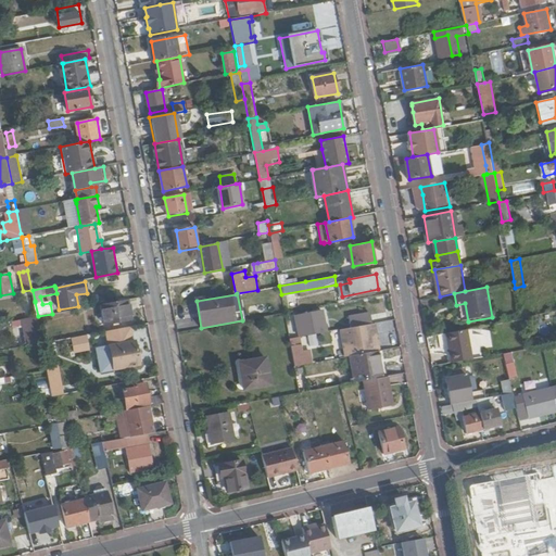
[(294,293),(287,297),(290,305),(298,303),(294,293)]
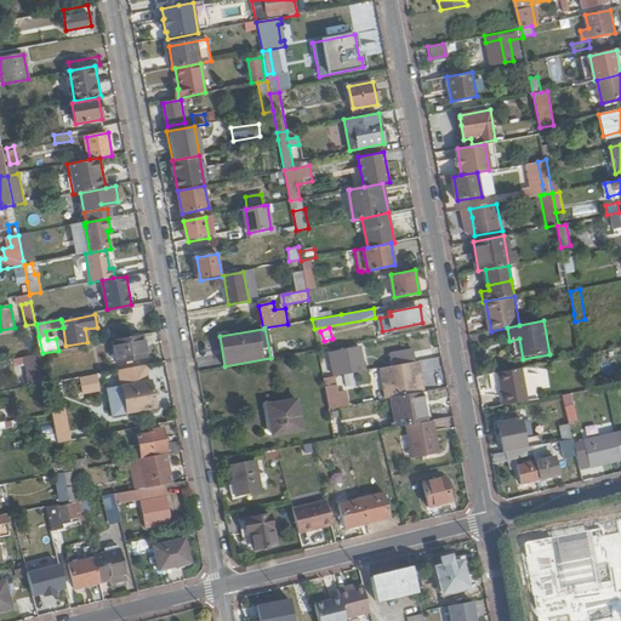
[(147,357),(142,334),(112,340),(115,363),(147,357)]
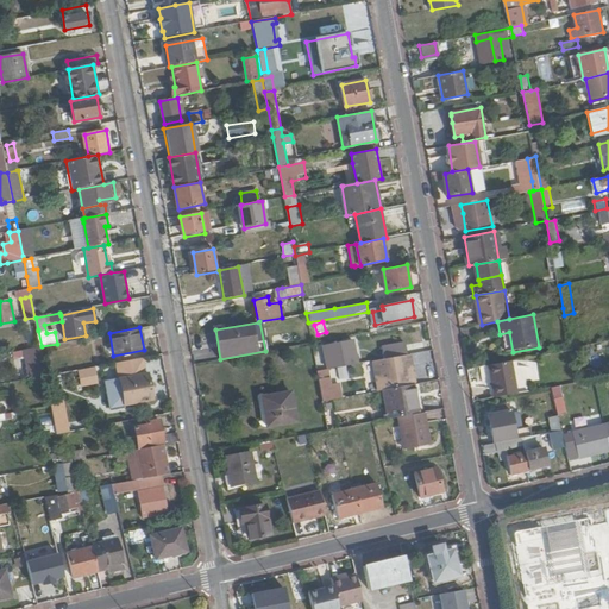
[(503,355),(513,352),(509,332),(500,334),(503,355)]
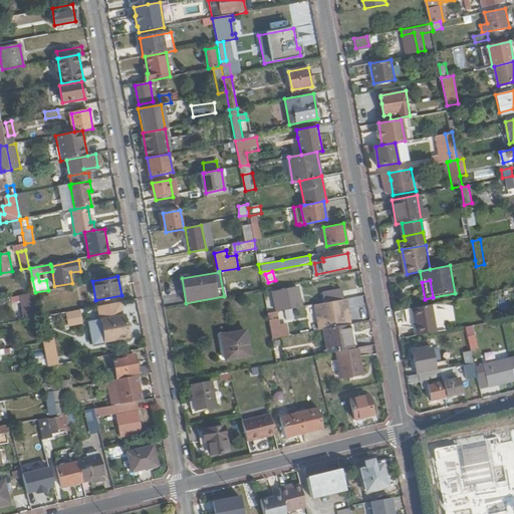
[(277,311),(302,307),(298,287),(273,291),(277,311)]
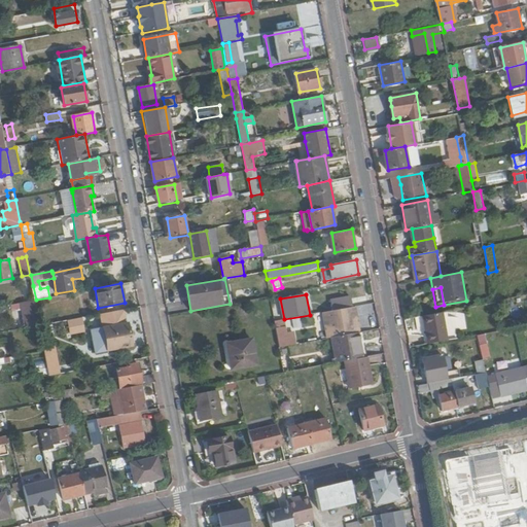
[(332,310),(353,307),(351,296),(330,301),(332,310)]
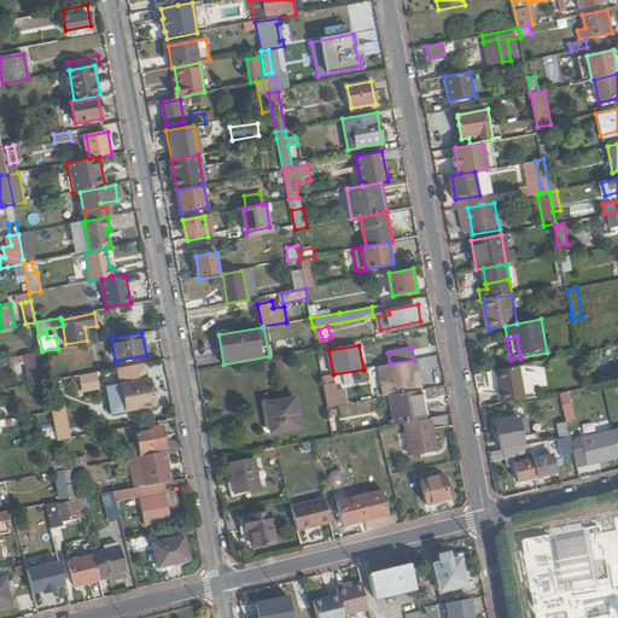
[(29,385),(46,382),(40,353),(23,356),(29,385)]
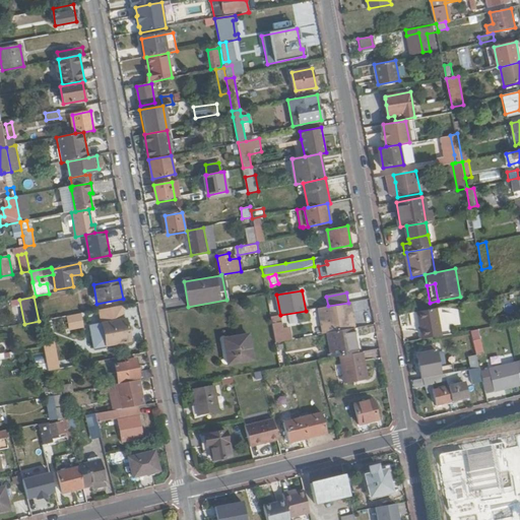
[(352,310),(351,302),(348,303),(328,306),(323,307),(326,323),(323,327),(324,333),(327,332),(352,327),(349,311),(352,310)]
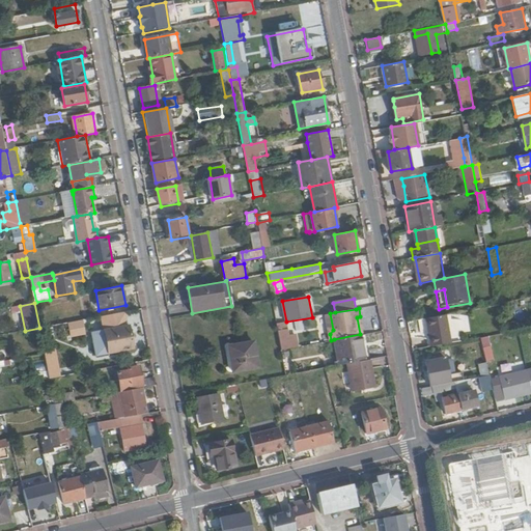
[(129,325),(126,311),(108,314),(111,329),(129,325)]
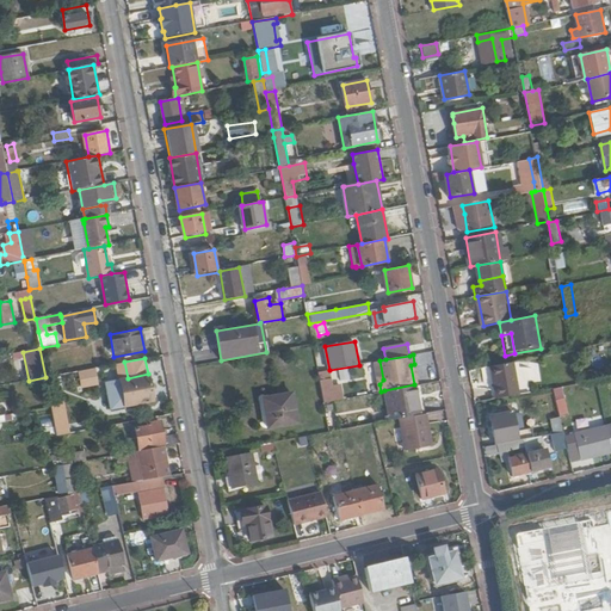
[(518,394),(512,362),(489,366),(495,397),(518,394)]
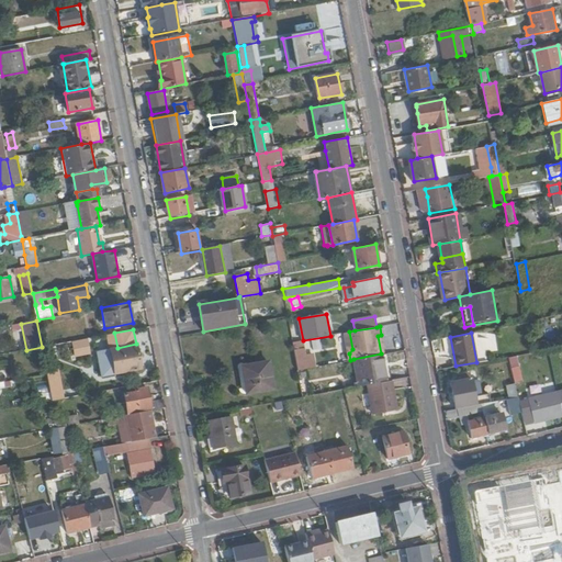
[(343,334),(335,335),(337,345),(345,344),(343,334)]
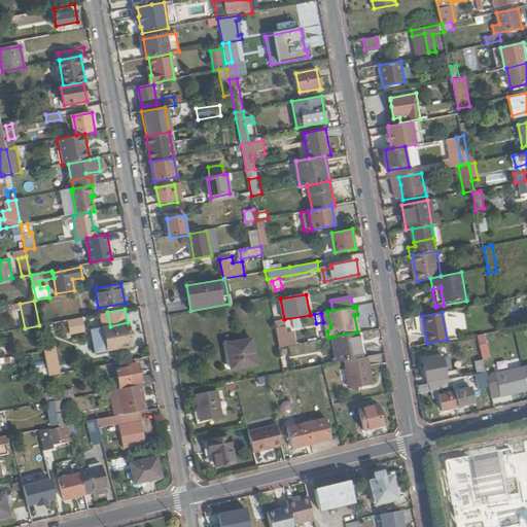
[(86,330),(83,317),(69,319),(72,334),(86,330)]
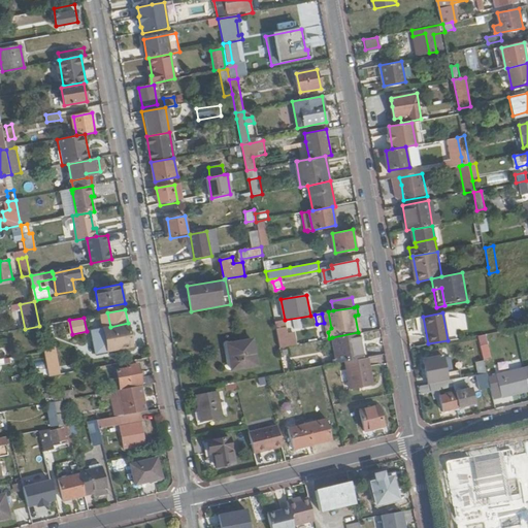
[(130,331),(128,323),(110,327),(90,331),(95,354),(132,345),(130,335),(133,335),(132,331),(130,331)]
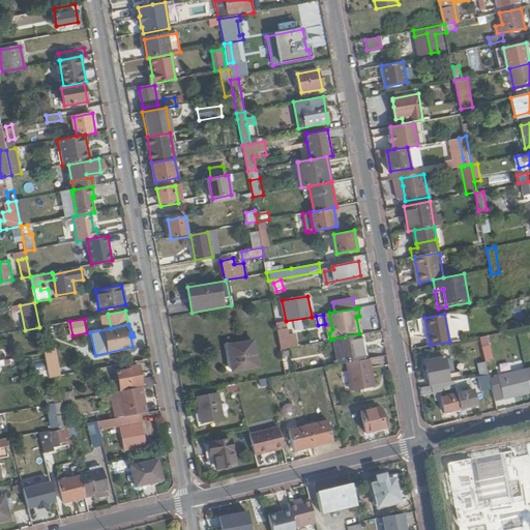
[(281,348),(298,345),(296,332),(288,334),(287,328),(277,330),(278,339),(281,348)]
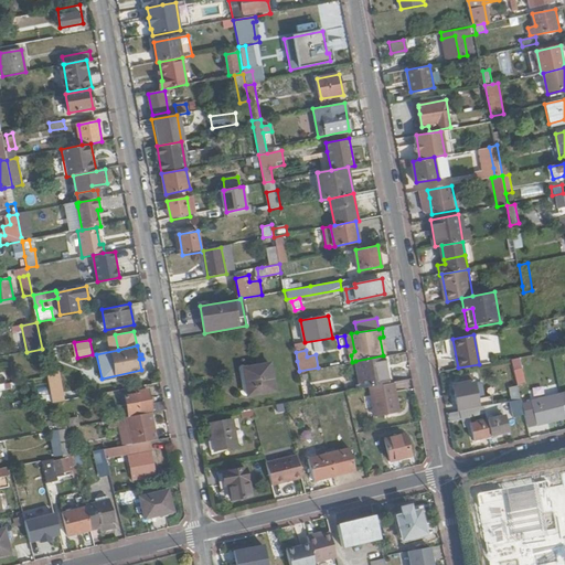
[(297,361),(296,352),(286,354),(288,363),(297,361)]
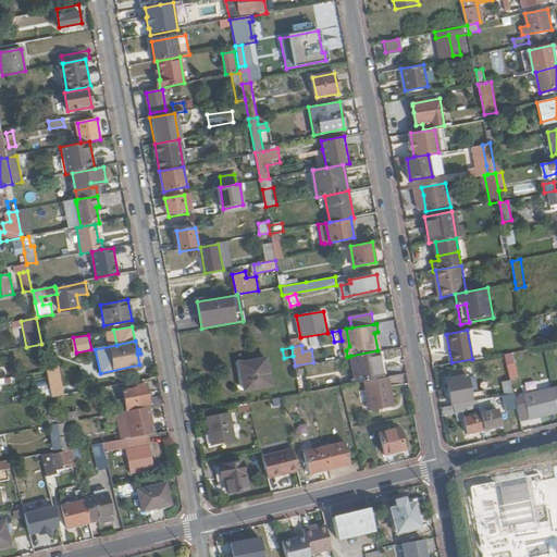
[(383,376),(378,350),(350,356),(356,382),(364,381),(383,376)]
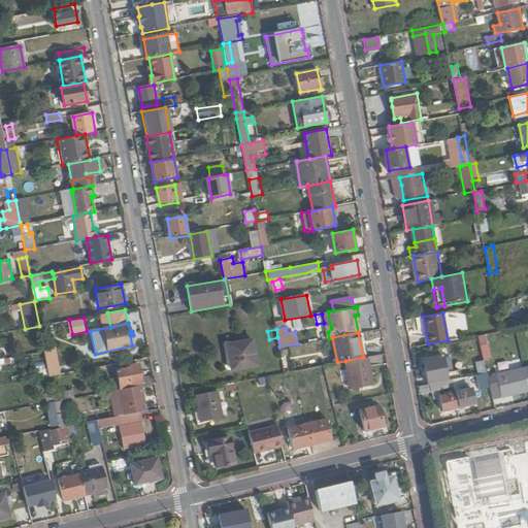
[(491,354),(486,333),(477,334),(483,356),(491,354)]
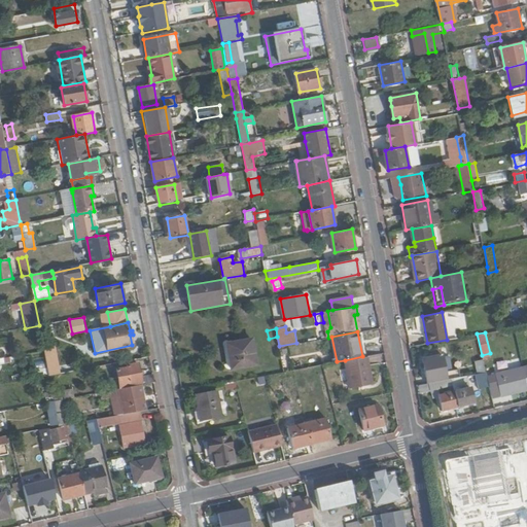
[(226,343),(232,367),(256,363),(252,339),(226,343)]
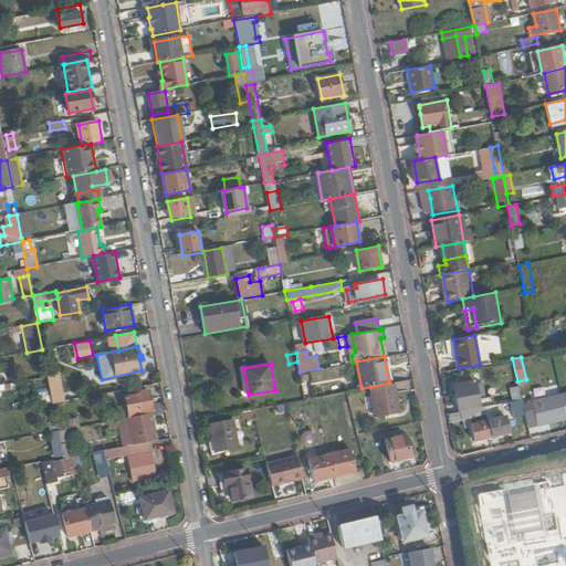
[(60,374),(46,376),(52,404),(65,401),(60,374)]
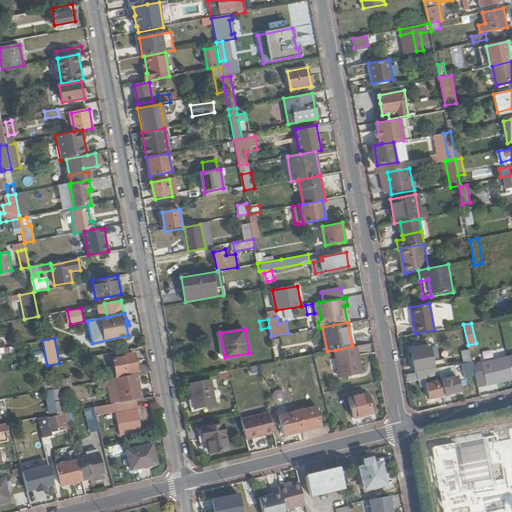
[(412,357),(414,364),(433,361),(430,345),(422,346),(411,348),(411,352),(409,353),(410,357),(412,357)]
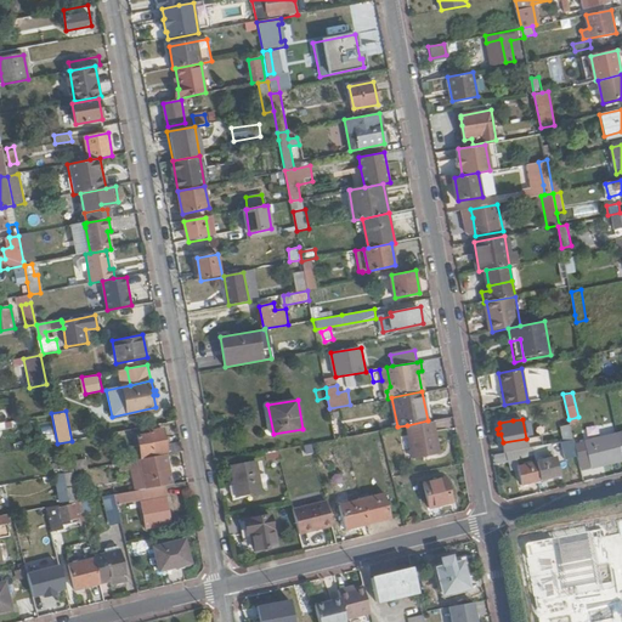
[(433,420),(428,420),(407,425),(413,457),(439,453),(433,420)]
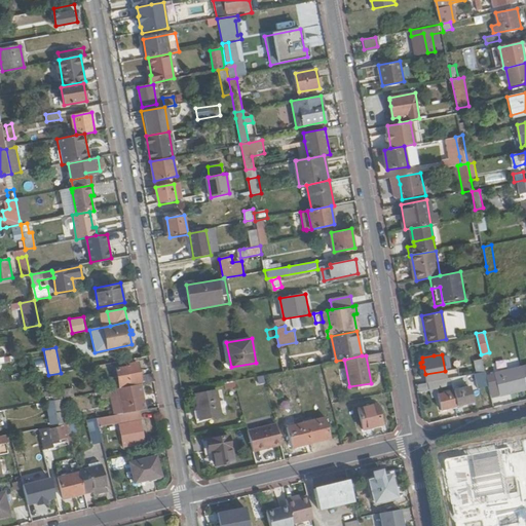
[(142,383),(140,376),(138,363),(126,365),(127,367),(116,369),(119,387),(129,385),(141,383),(142,383)]
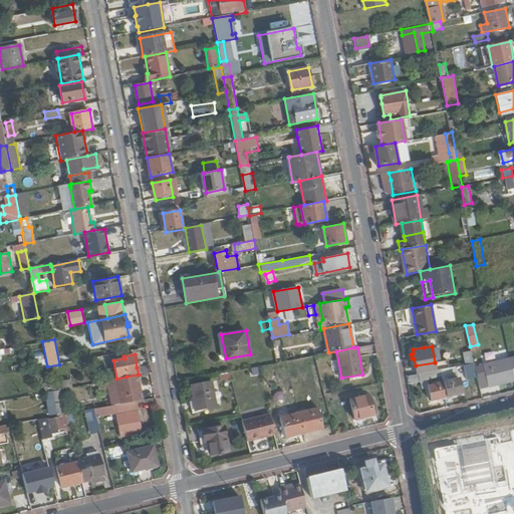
[(513,379),(508,358),(475,366),(480,388),(513,379)]
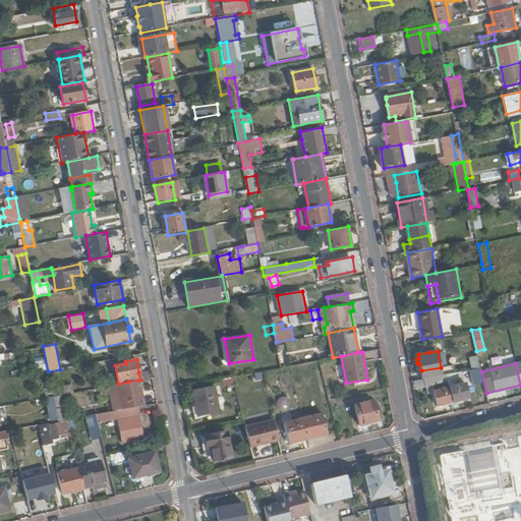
[(456,372),(457,372),(456,366),(441,369),(442,375),(446,374),(456,372)]
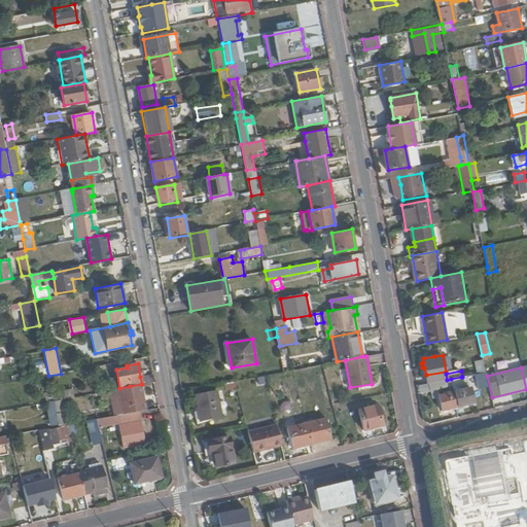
[(426,375),(427,383),(432,383),(443,381),(447,380),(446,374),(446,372),(426,375)]
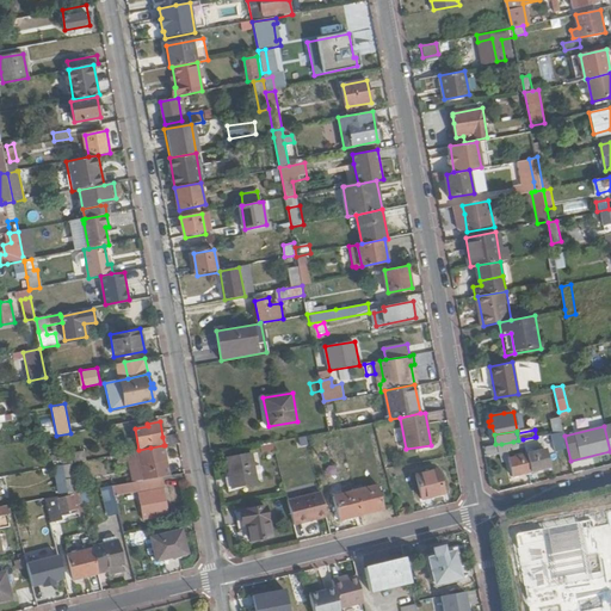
[(571,461),(565,436),(563,431),(556,432),(551,433),(559,463),(571,461)]
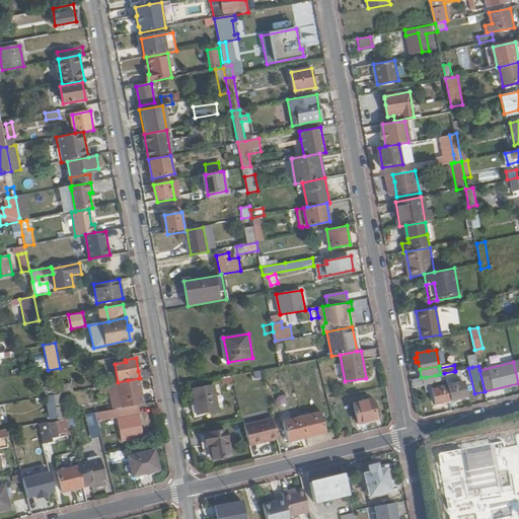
[(152,376),(151,369),(138,371),(140,378),(152,376)]
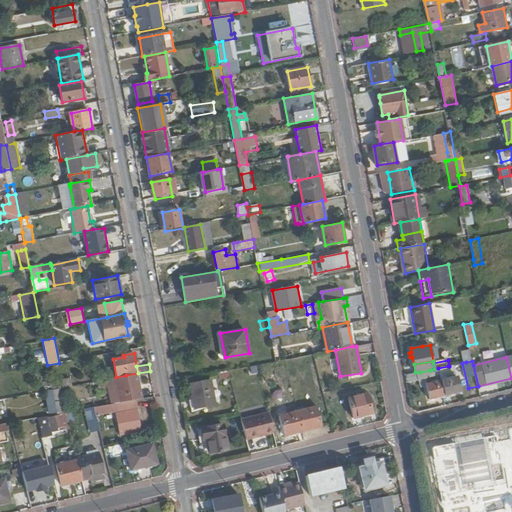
[(441,380),(451,377),(448,366),(438,368),(441,380)]
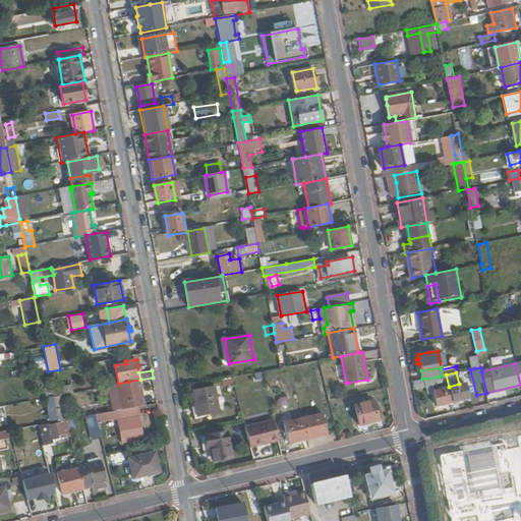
[(439,382),(441,389),(449,387),(446,374),(442,375),(438,377),(439,382)]
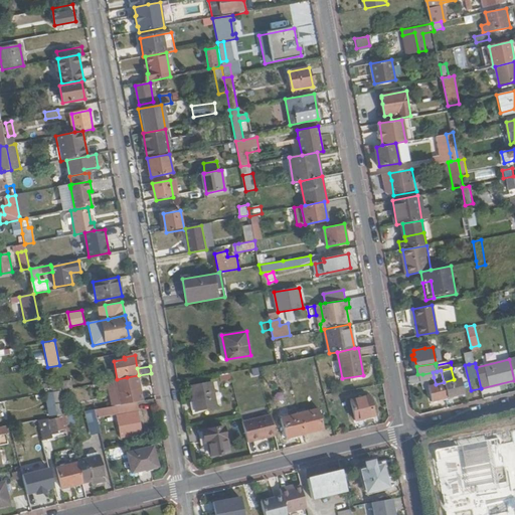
[(127,377),(117,379),(109,381),(111,387),(113,400),(114,405),(116,405),(132,402),(136,401),(143,400),(138,375),(127,377)]
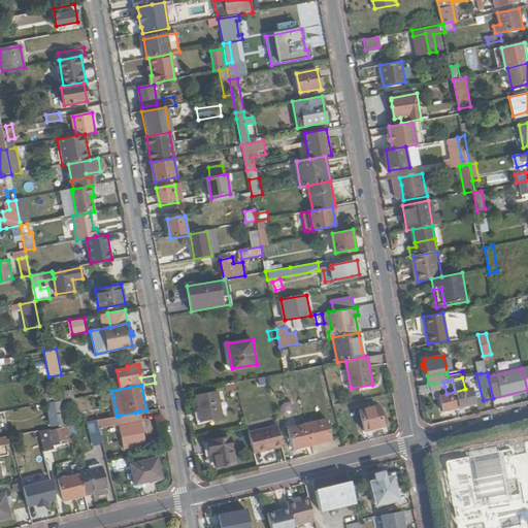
[(455,392),(458,407),(474,403),(470,388),(465,389),(455,392)]
